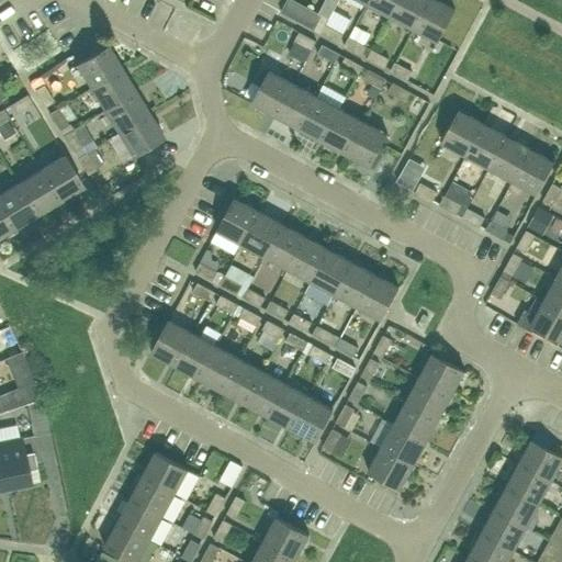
[(322,15),(292,0),(287,0),(280,13),(314,31),(322,15)]
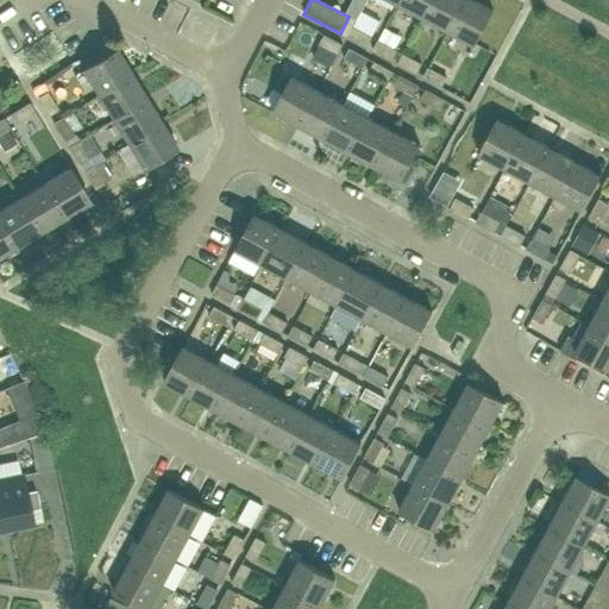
[(421,19),(431,0),(399,0),(396,5),(421,19)]
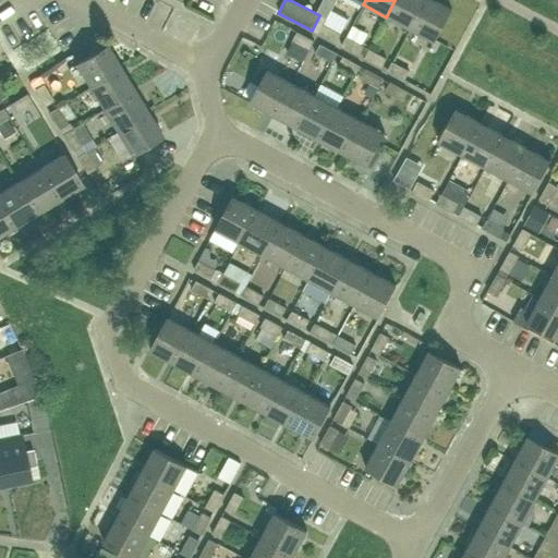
[(395,0),(386,17),(410,29),(425,0),(395,0)]
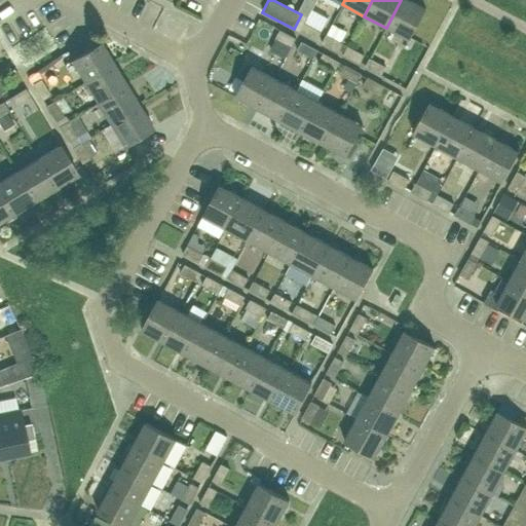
[(408,0),(401,0),(386,28),(409,40),(425,9),(408,0)]
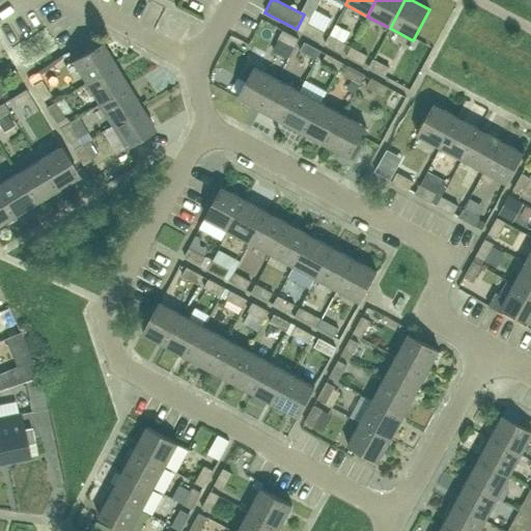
[(324,32),(308,24),(303,32),(318,40),(324,32)]
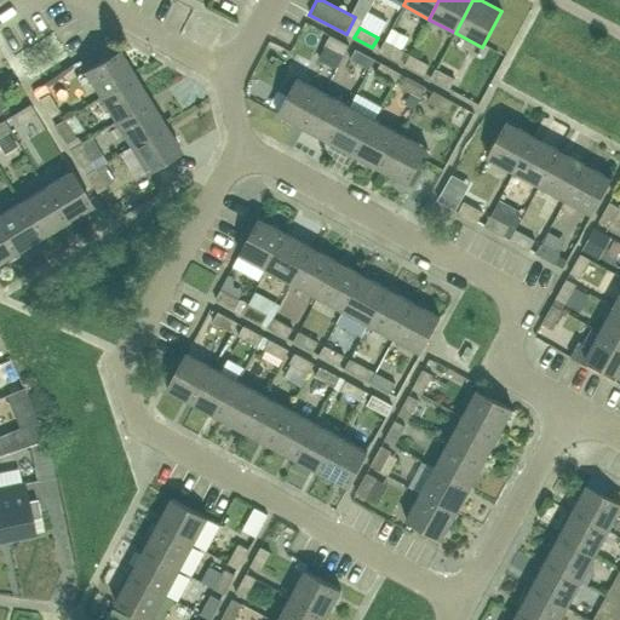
[(348,46),(329,36),(323,46),(343,57),(348,46)]
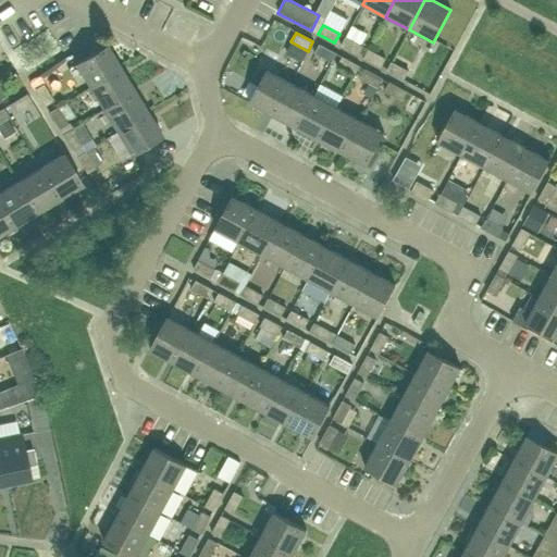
[(362,47),(345,38),(341,46),(358,54),(362,47)]
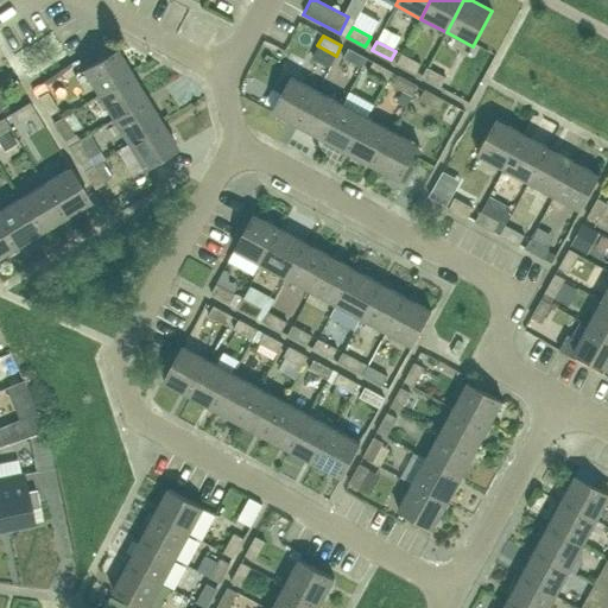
[(366,59),(348,49),(343,58),(361,69),(366,59)]
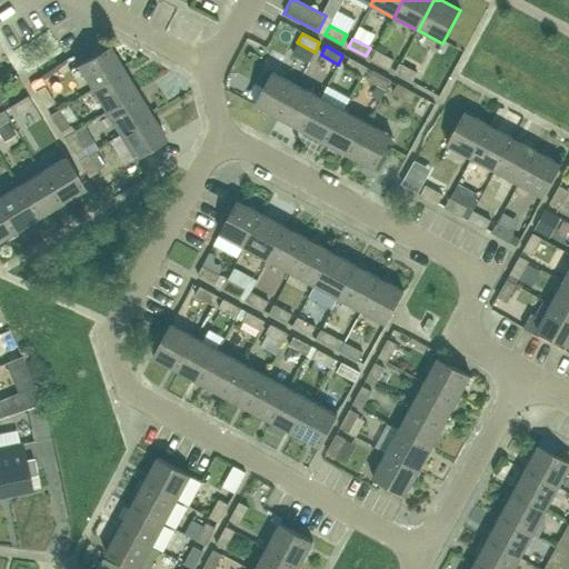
[(76,67),(90,90),(122,70),(108,47),(76,67)]
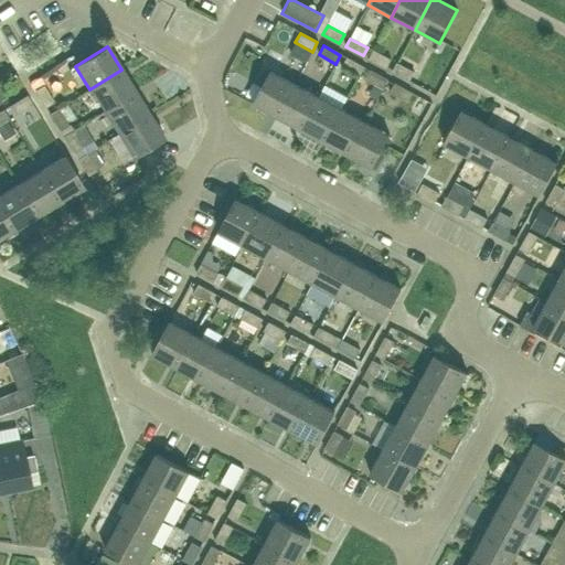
[(391,60),(373,51),(369,59),(386,68),(391,60)]
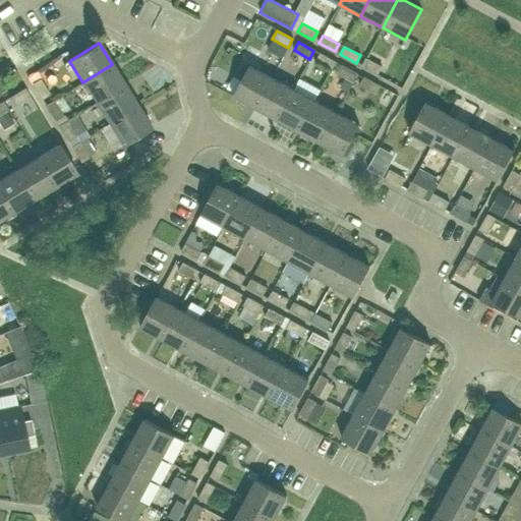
[(336,62),(320,53),(314,62),(331,71),(336,62)]
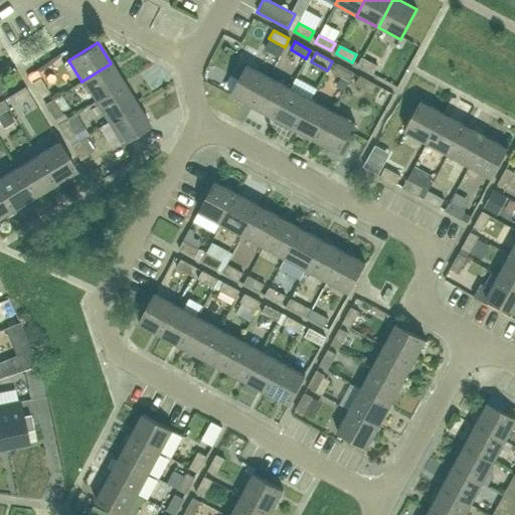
[(376,66),(361,57),(357,65),(372,73),(376,66)]
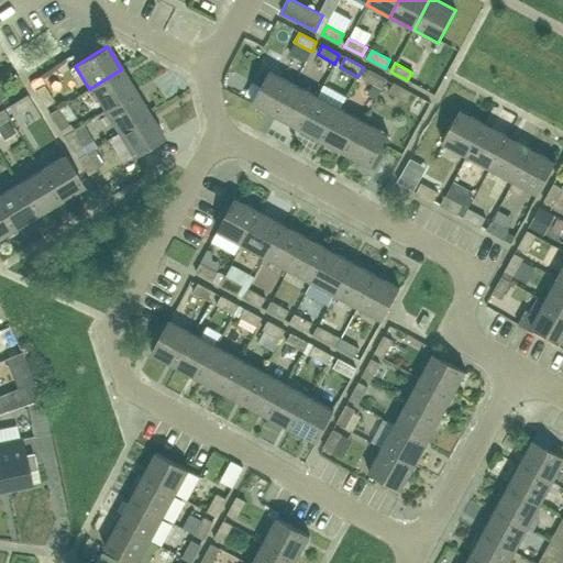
[(121,69),(89,89),(102,111),(135,92),(121,69)]
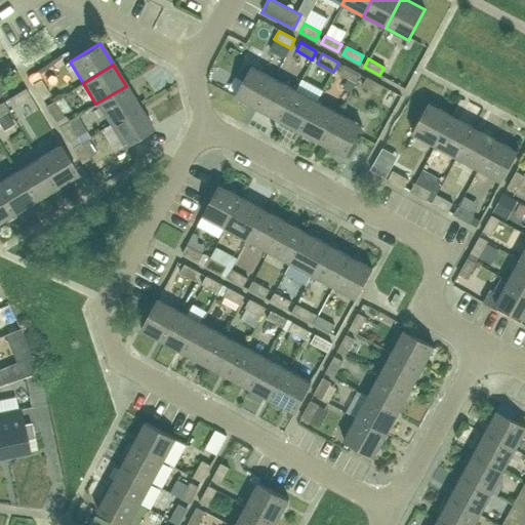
[(360,75),(344,66),(338,74),(355,83),(360,75)]
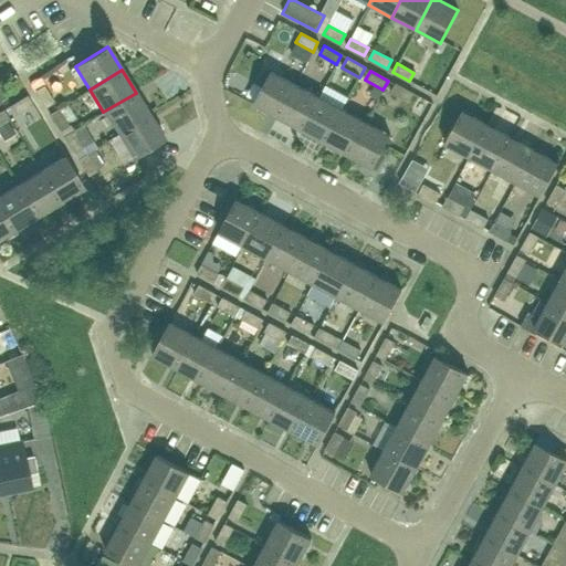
[(278,117),(295,85),(271,72),(253,104),(278,117)]
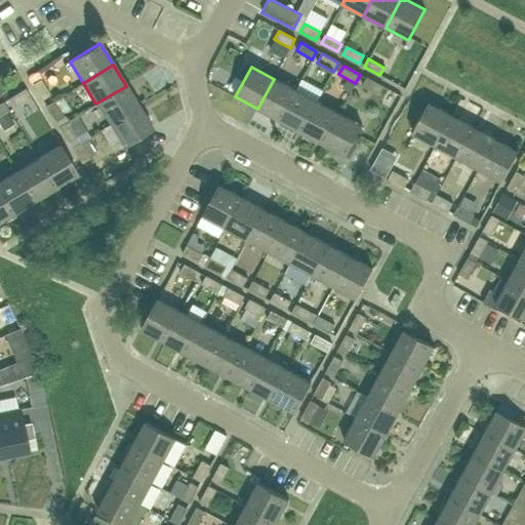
[(381,86),(366,78),(362,86),(377,94),(381,86)]
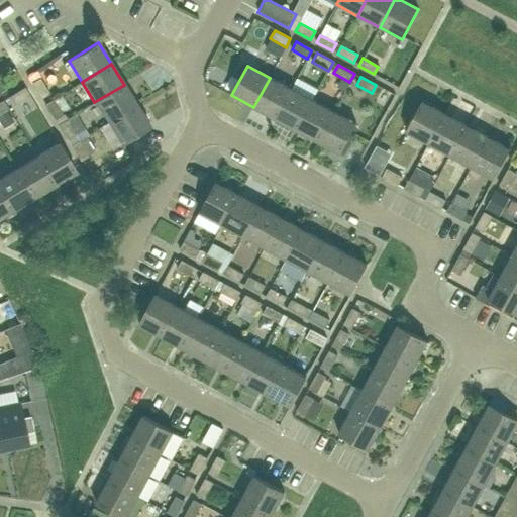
[(291,89),(270,78),(253,107),(275,119),(291,89)]
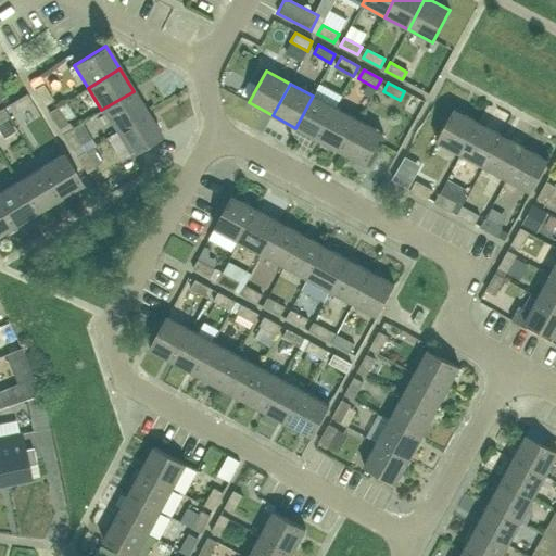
[(52,101),(41,85),(33,90),(43,106),(52,101)]
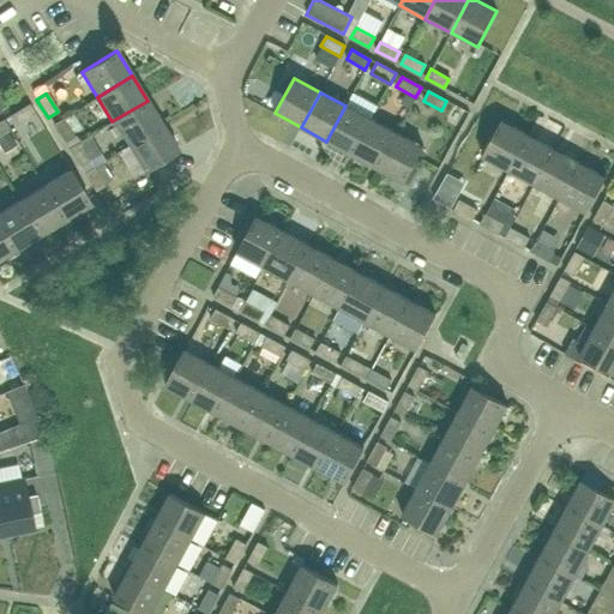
[(126,146),(162,125),(148,101),(112,121),(126,146)]
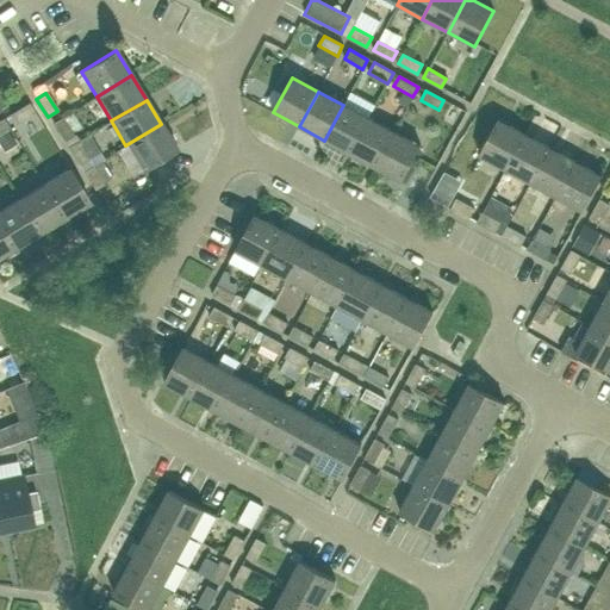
[(35,113),(29,104),(10,114),(16,125),(35,113)]
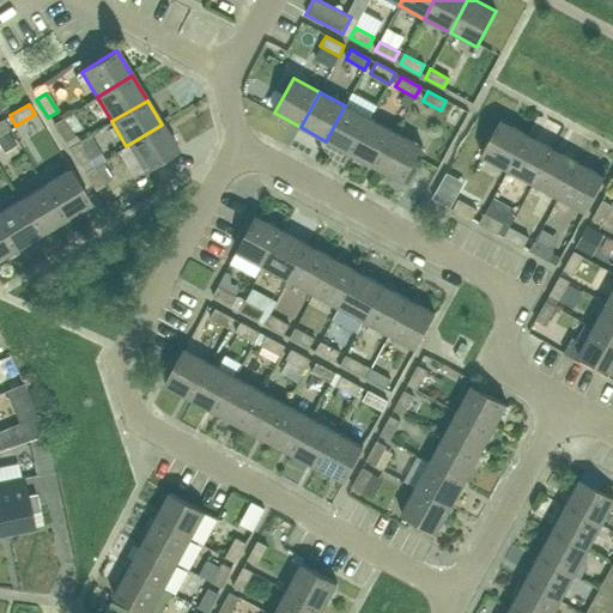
[(345,105),(326,141),(351,155),(370,119),(345,105)]
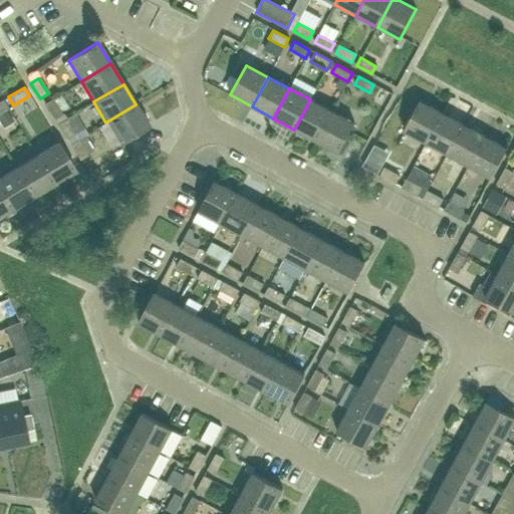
[(62,114),(52,99),(44,104),(54,119),(62,114)]
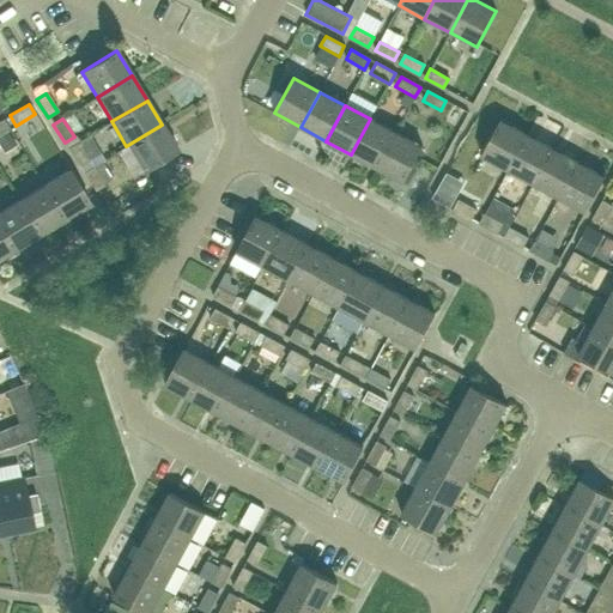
[(376,168),(395,133),(370,119),(351,155),(376,168)]
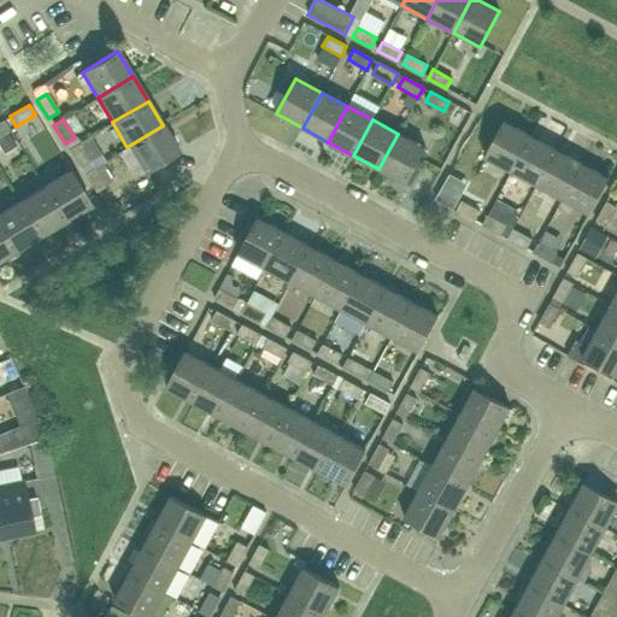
[(9,129),(3,121),(0,122),(0,146),(5,154),(16,147),(6,131),(9,129)]
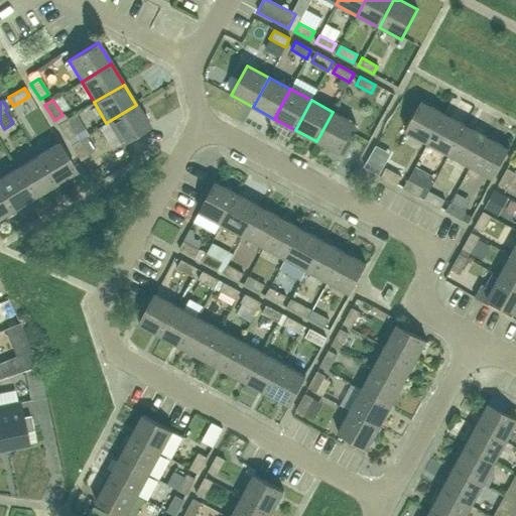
[(426,144),(443,114),(421,102),(404,132),(426,144)]
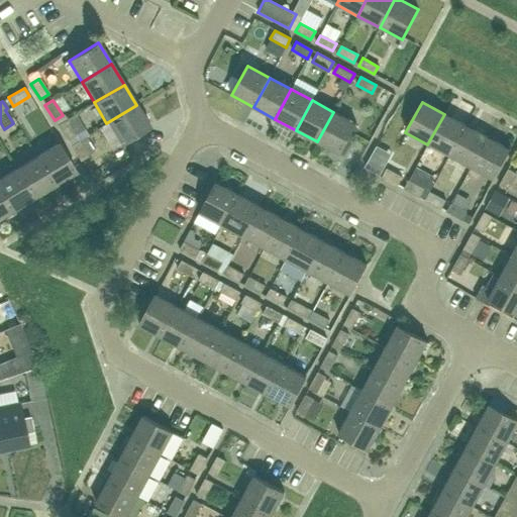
[(136,105),(106,123),(119,144),(149,127),(136,105)]
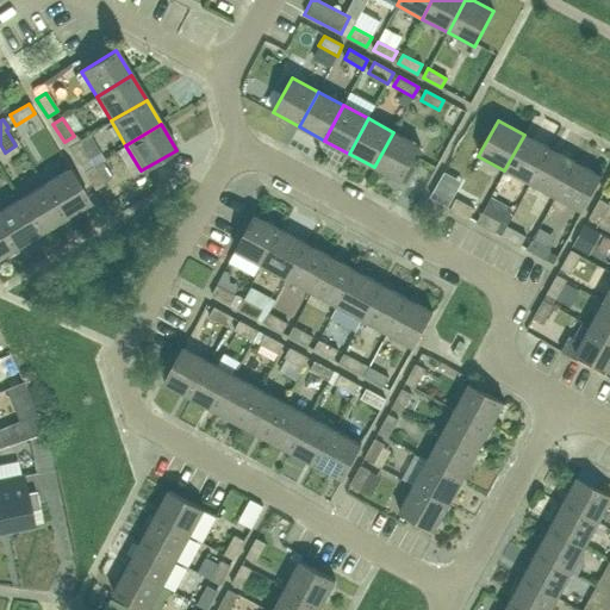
[(393,132),(374,167),(400,181),(419,145),(393,132)]
